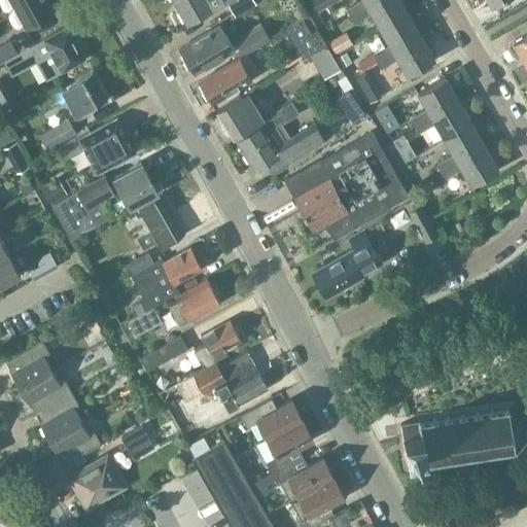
[(11,0),(27,27),(39,20),(40,18),(53,10),(46,0),(11,0)]
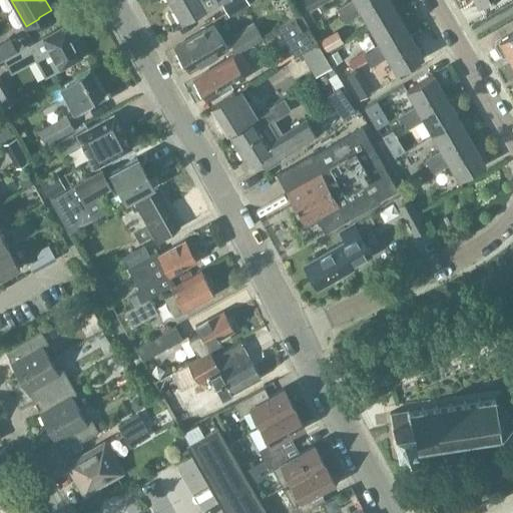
[(167,0),(181,24),(217,4),(214,0),(167,0)]
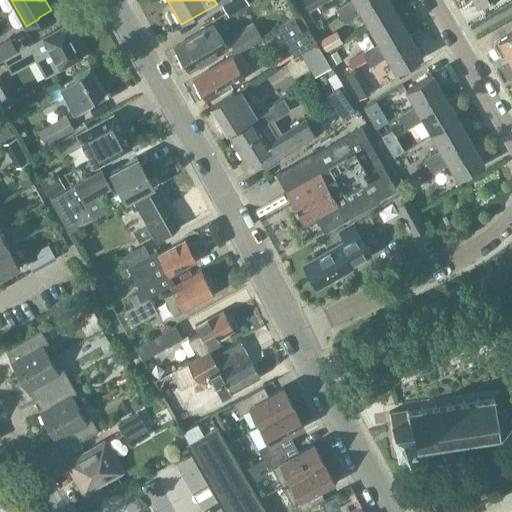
[(246,0),(222,0),(220,1),(228,15),(249,4),(246,0)]
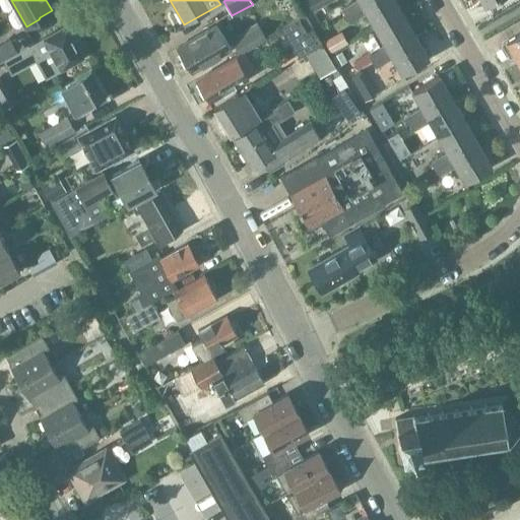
[(306,0),(313,11),(331,0),(306,0)]
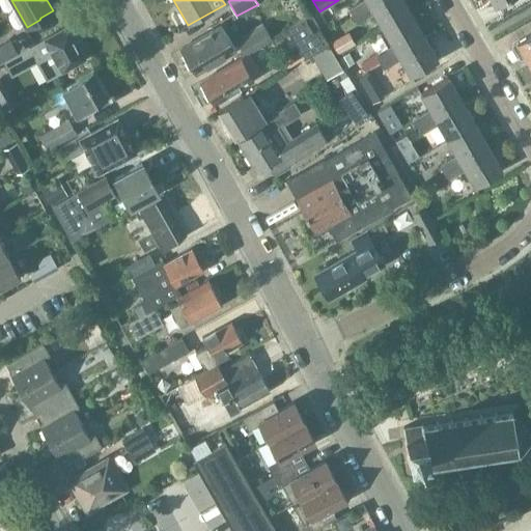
[(353,16),(380,0),(364,0),(348,8),(353,16)]
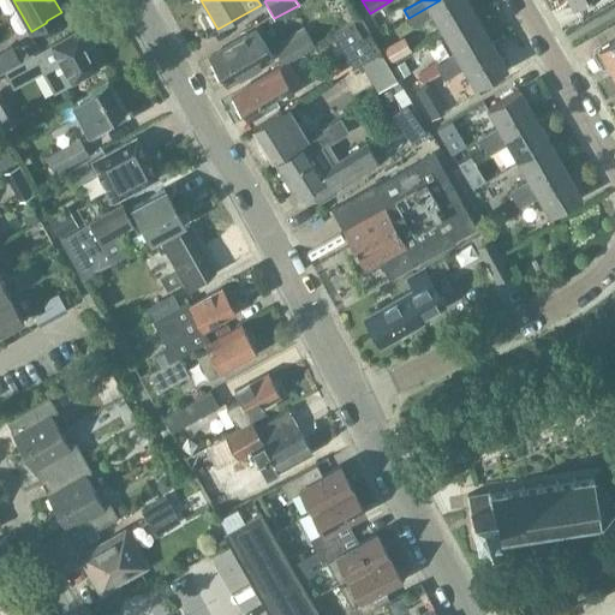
[(445,35),(477,16),(467,0),(440,0),(408,18),(413,27),(434,15),(445,35)]
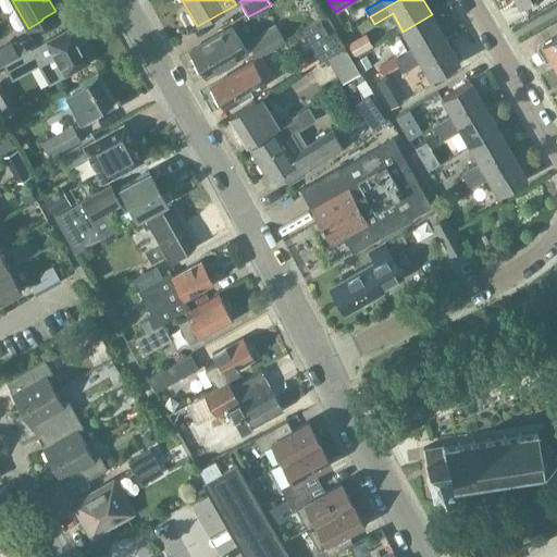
[(432,14),(403,32),(411,47),(394,58),(398,65),(445,38),(432,14)]
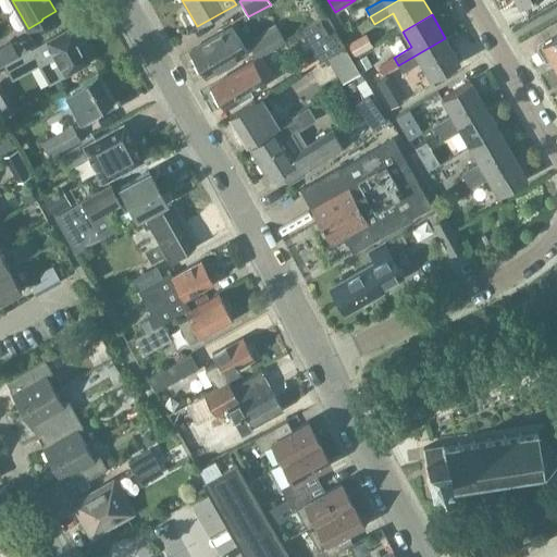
[(325,16),(320,20),(329,34),(336,29),(327,15),(325,16)]
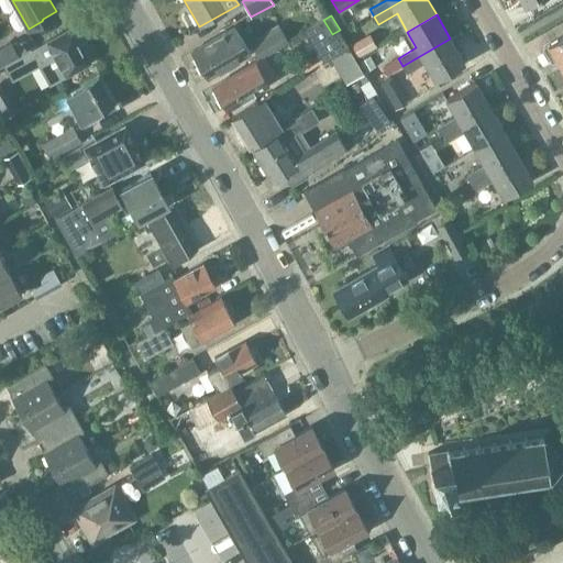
[(350,46),(340,30),(332,34),(323,20),(308,30),(327,61),(331,58),(349,47),(350,46)]
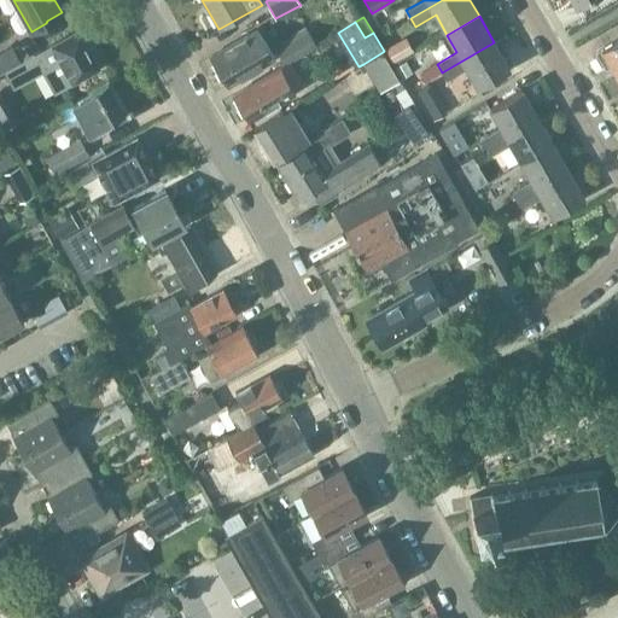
[(0,51),(22,40),(16,30),(0,40),(0,51)]
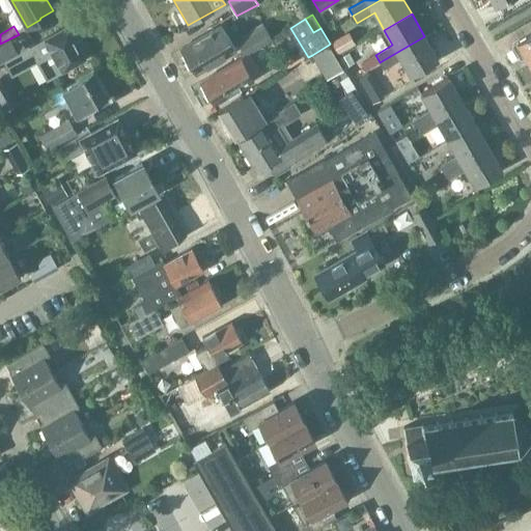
[(235,51),(221,26),(180,48),(195,74),(235,51)]
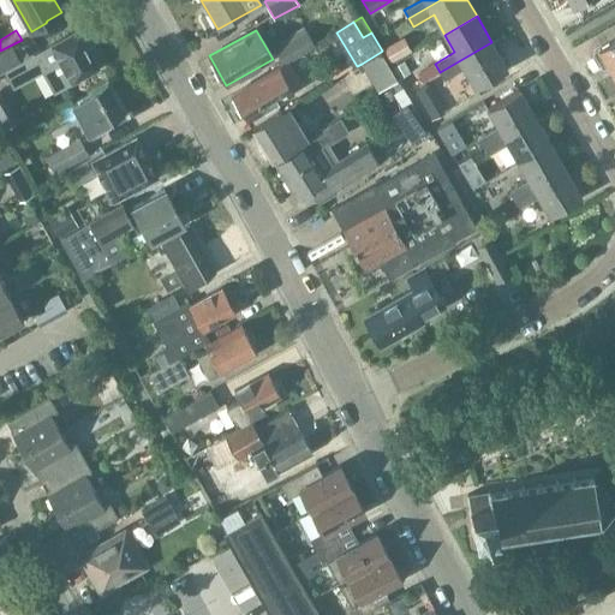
[(79,33),(35,55),(12,69),(21,85),(43,72),(55,93),(72,83),(72,84),(100,70),(79,33)]
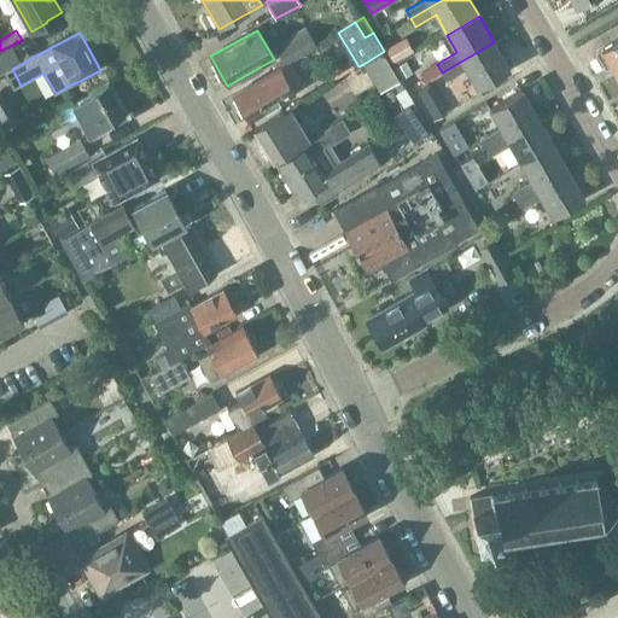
[(309,33),(277,51),(284,63),(315,45),(309,33)]
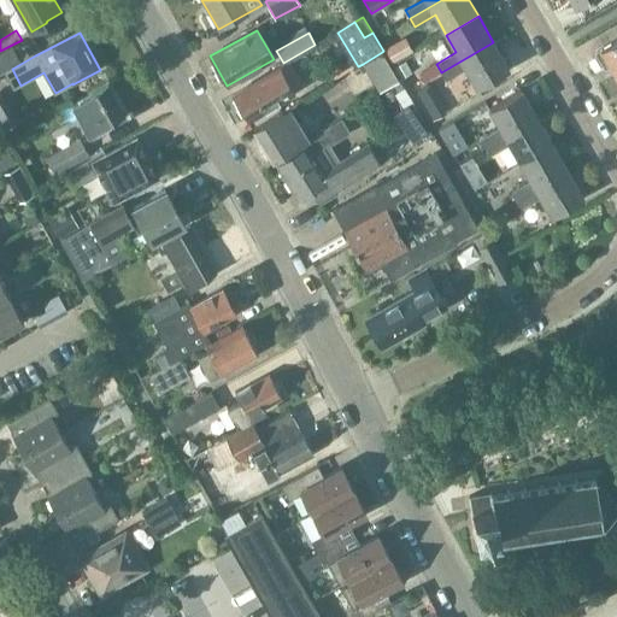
[(404,37),(385,50),(392,62),(411,51),(404,37)]
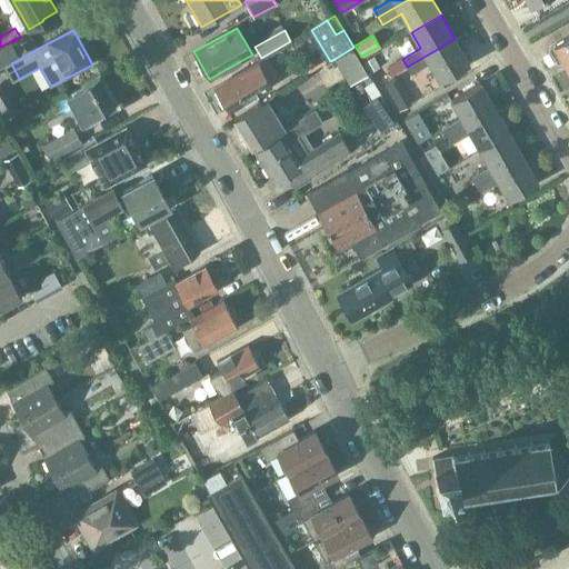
[(568,37),(557,45),(568,66),(568,37)]
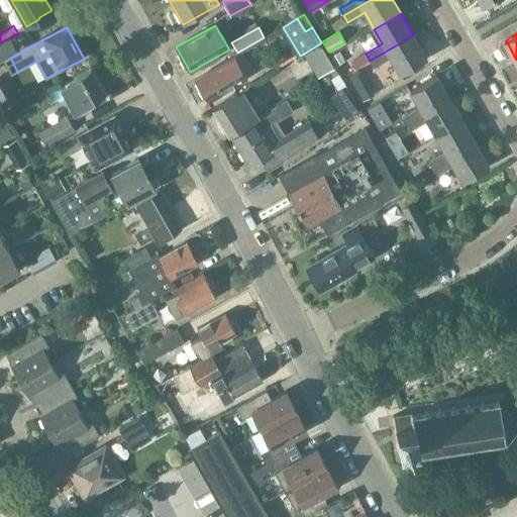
[(413,35),(370,61),(374,67),(390,58),(400,74),(426,59),(413,35)]
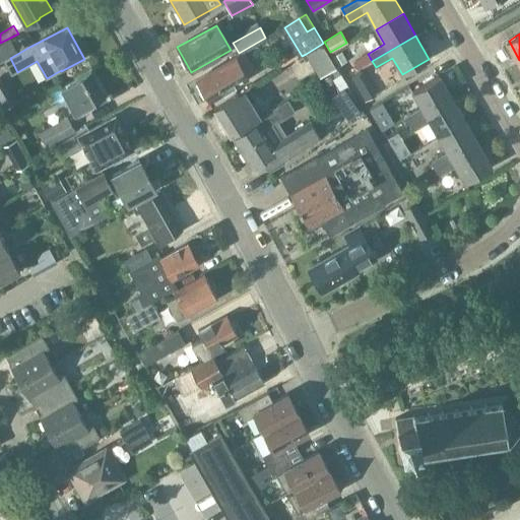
[(10,41),(0,46),(0,62),(16,53),(10,41)]
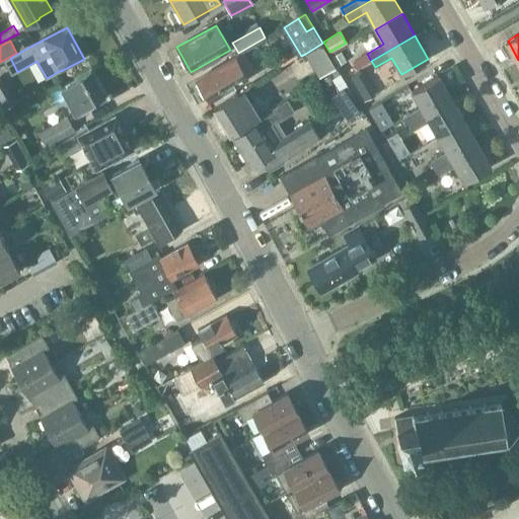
[(321,44),(305,54),(312,66),(328,56),(321,44)]
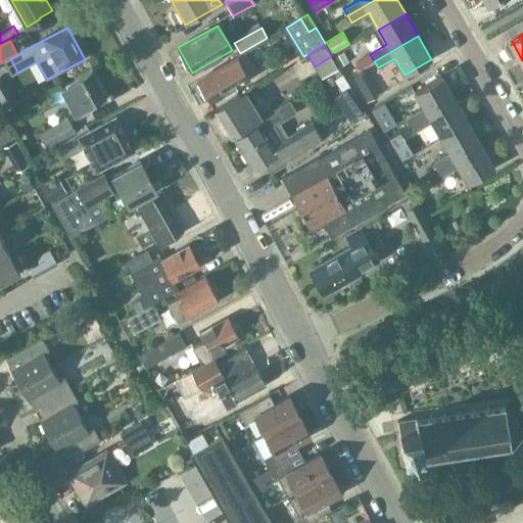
[(343,52),(334,57),(339,66),(349,61),(343,52)]
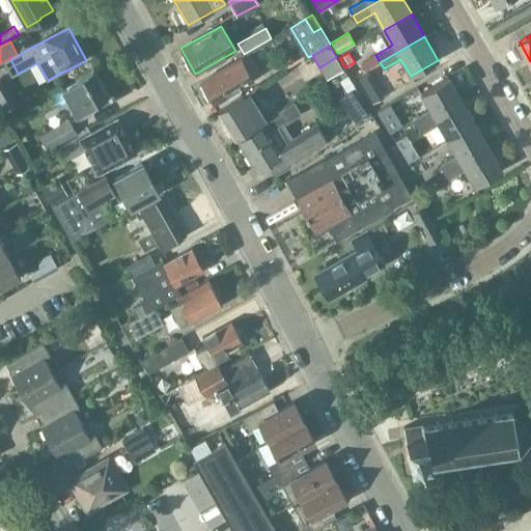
[(199,81),(213,104),(234,91),(232,89),(252,79),(243,62),(247,59),(245,55),(240,58),(241,59),(220,72),(219,70),(199,81)]
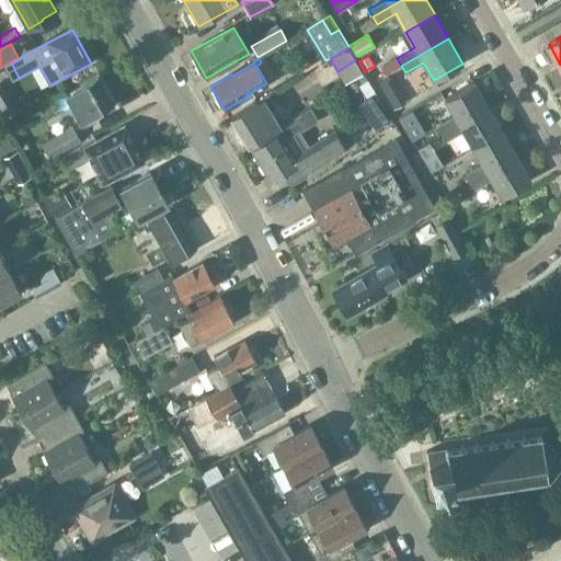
[(397,58),(382,66),(388,75),(401,66),(397,58)]
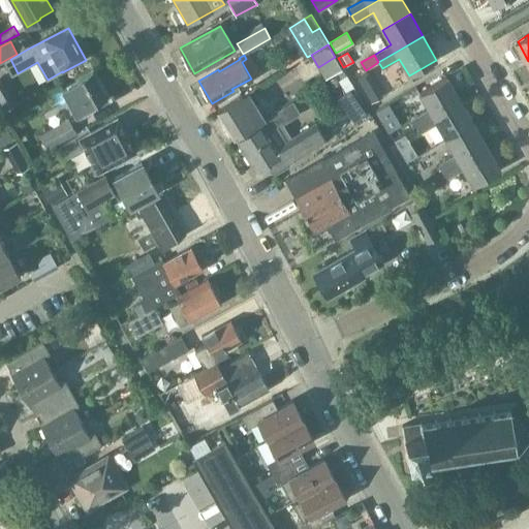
[(335,57),(318,67),(327,80),(342,69),(335,57)]
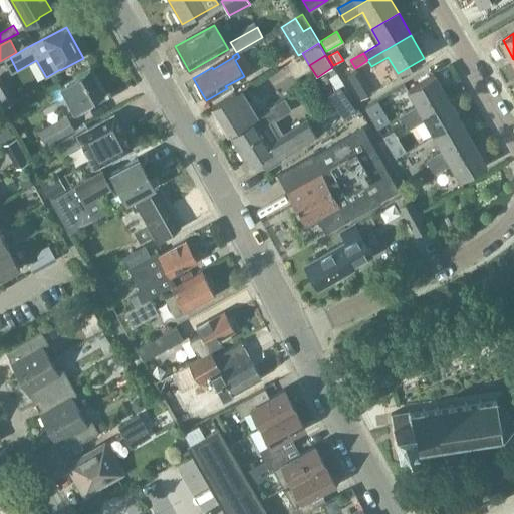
[(368,62),(359,66),(364,75),(372,70),(368,62)]
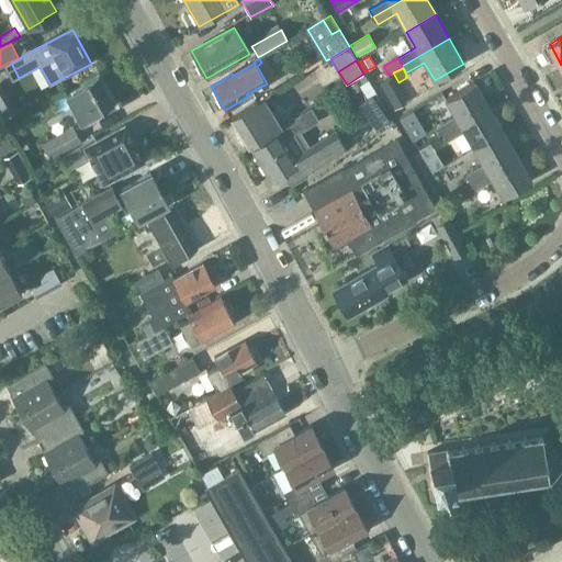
[(394,86),(390,78),(380,82),(384,90),(394,86)]
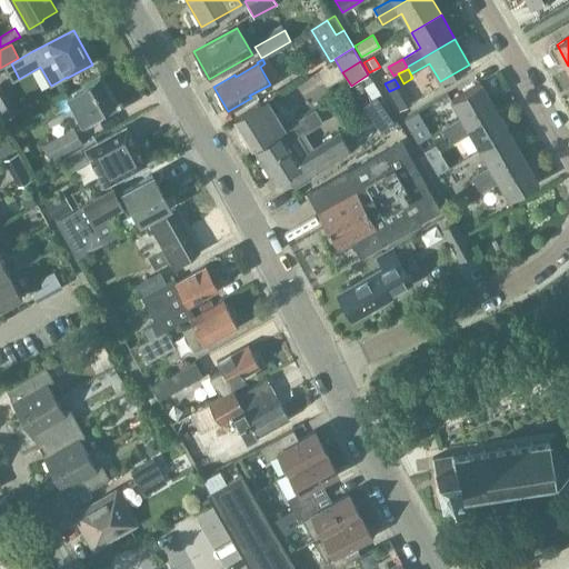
[(100,80),(82,90),(68,97),(85,128),(97,121),(95,116),(115,105),(106,90),(100,80)]
